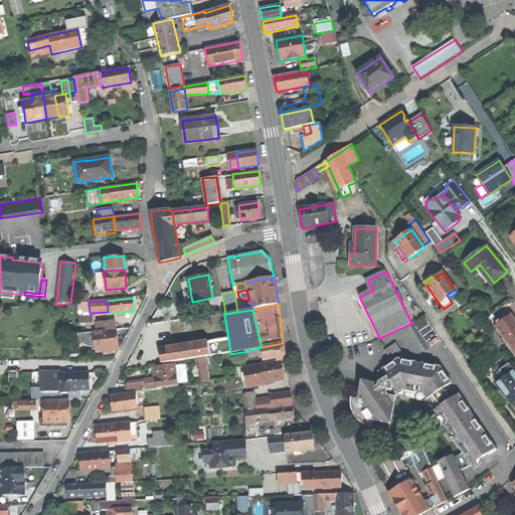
[(91,323),(95,323),(94,316),(79,317),(80,324),(91,323)]
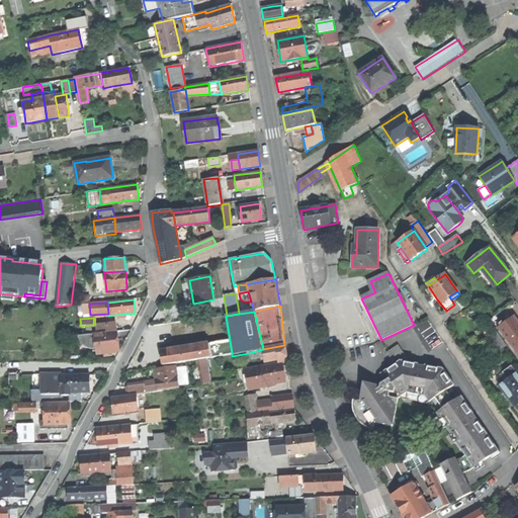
[(499,328),(517,353),(517,324),(513,318),(499,328)]
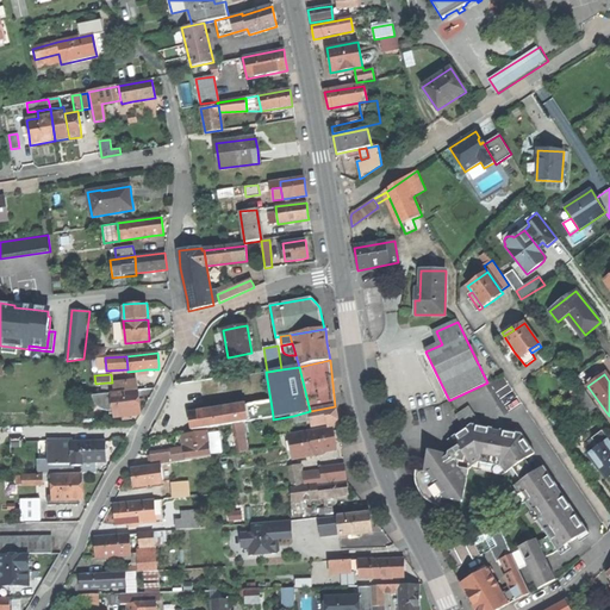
[(112,383),(107,383),(109,394),(111,393),(137,391),(136,383),(122,384),(122,381),(112,383)]
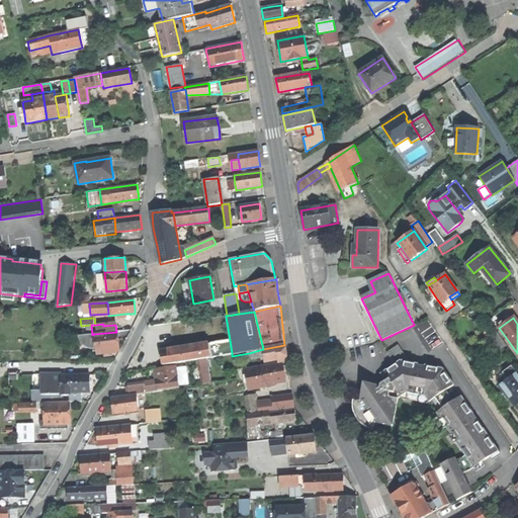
[(499,351),(506,346),(496,331),(489,336),(499,351)]
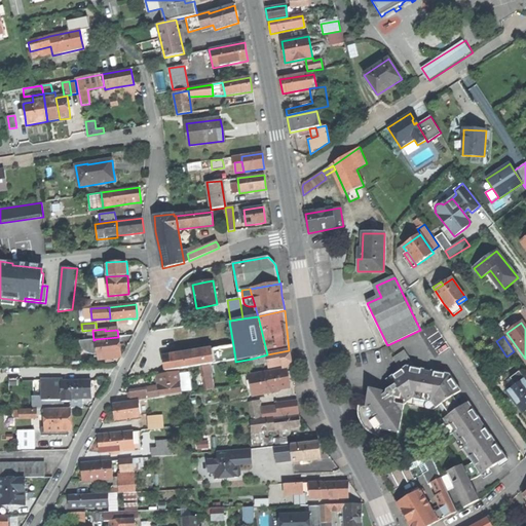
[(120,358),(118,337),(96,339),(97,354),(98,360),(106,359),(111,359),(120,358)]
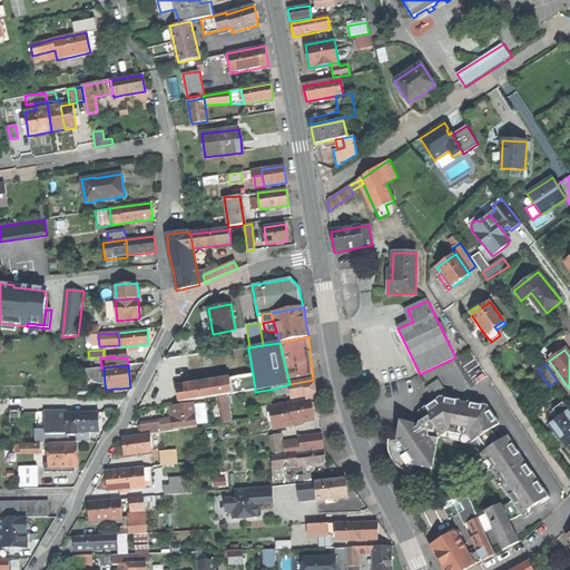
[(105,384),(104,367),(101,369),(84,370),(86,375),(88,377),(90,380),(94,381),(97,383),(100,384),(105,384)]
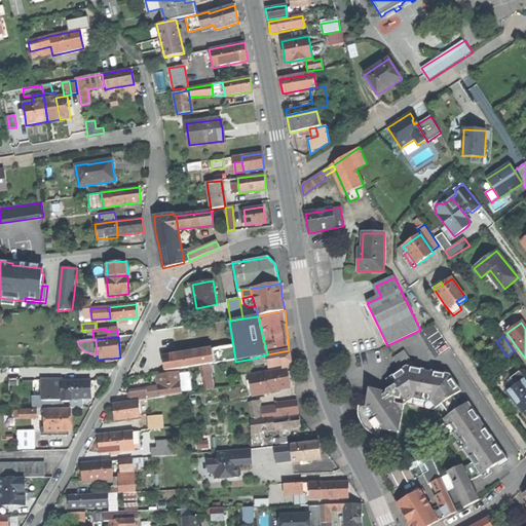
[(212,348),(214,363),(235,359),(233,345),(212,348)]
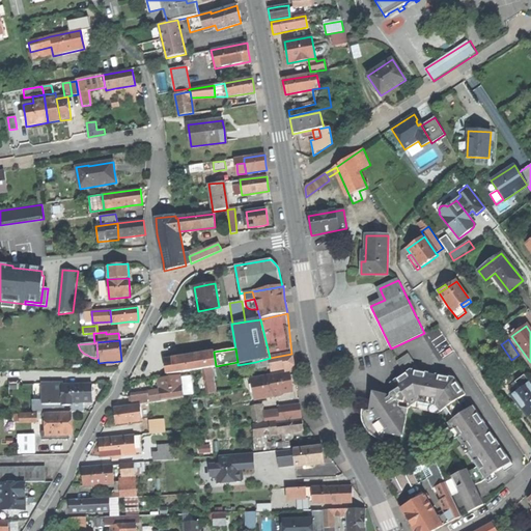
[(216,366),(214,352),(180,358),(165,360),(167,374),(202,368),(213,367),(216,366)]
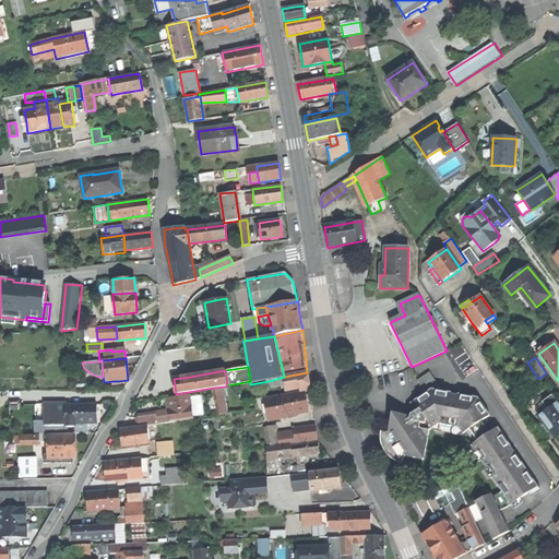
[(307,372),(284,377),(285,387),(286,393),(310,389),(307,372)]
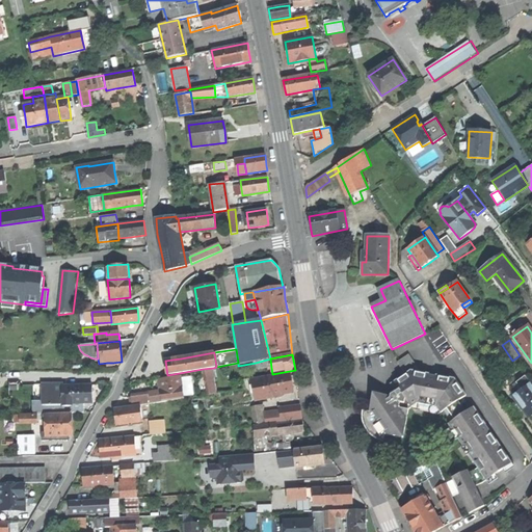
[(398,362),(405,374),(410,370),(420,372),(408,354),(398,362)]
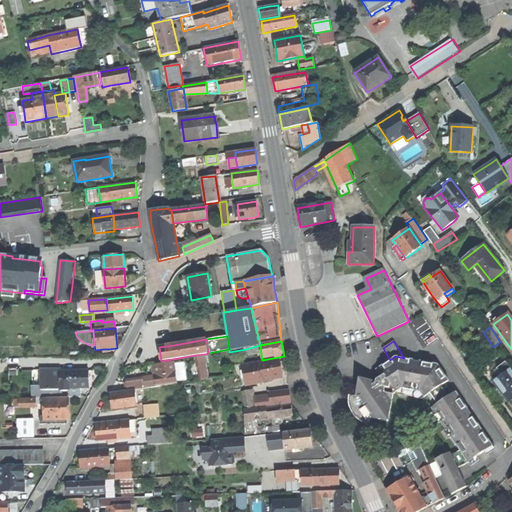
[(261,354),(260,345),(246,349),(248,356),(261,354)]
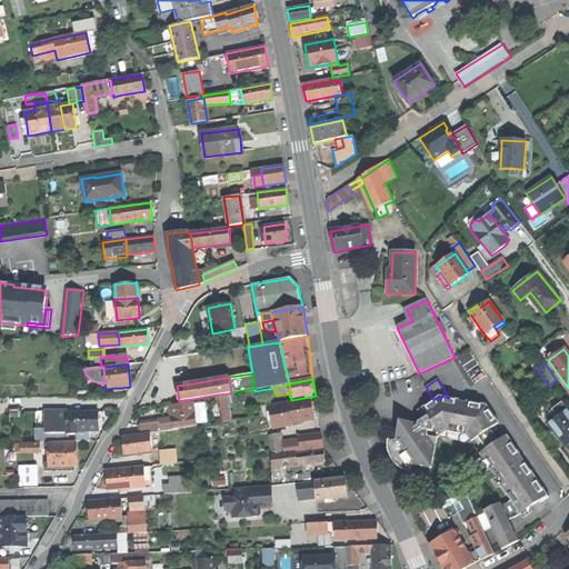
[(521,403),(528,399),(518,385),(511,389),(521,403)]
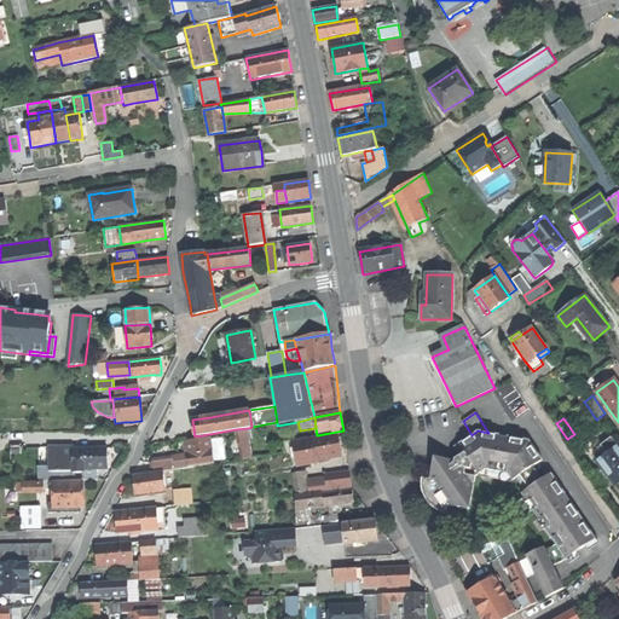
[(241,460),(253,458),(248,428),(236,429),(241,460)]
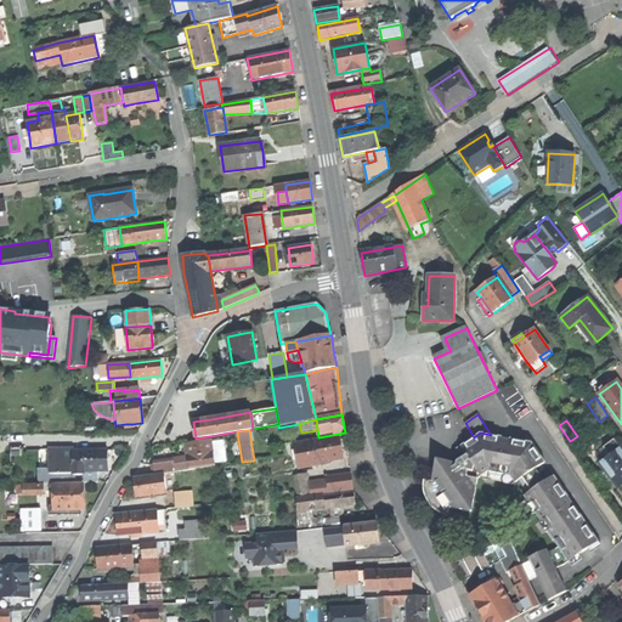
[(503,437),(491,435),(480,433),(474,437),(457,448),(463,458),(470,453),(484,475),(490,471),(510,476),(515,484),(524,478),(536,469),(546,463),(527,436),(521,441),(510,439),(510,441),(505,440),(502,440),(503,437)]
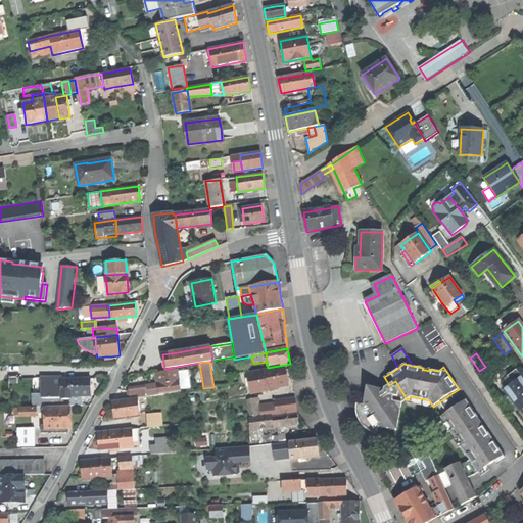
[(265,370),(269,389),(272,388),(288,385),(285,367),(265,370)]
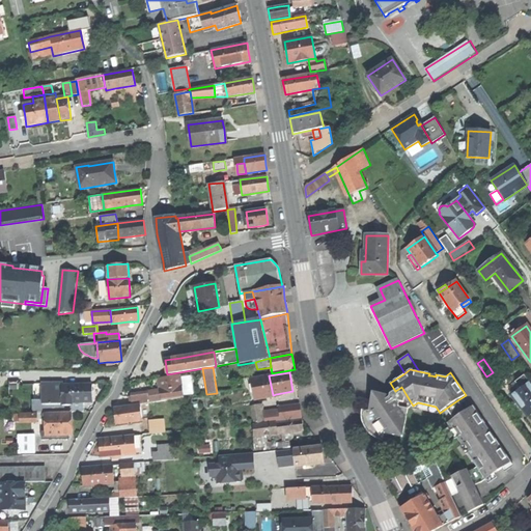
[(273,396),(273,395),(269,375),(251,379),(255,399),(273,396)]
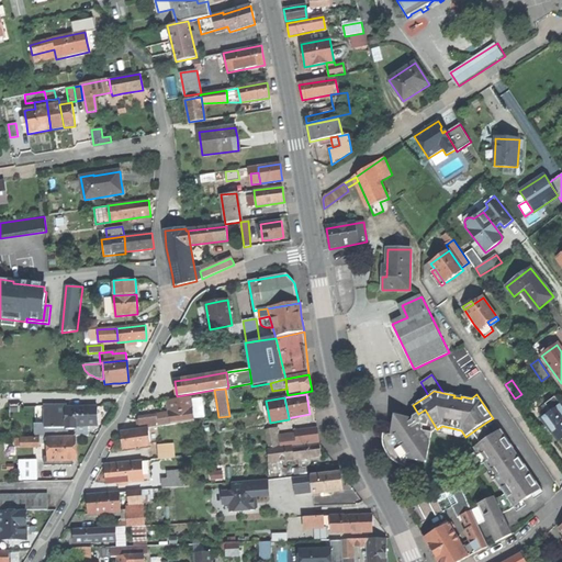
[(561,439),(561,406),(554,397),(546,405),(551,413),(542,419),(560,442),(561,439)]
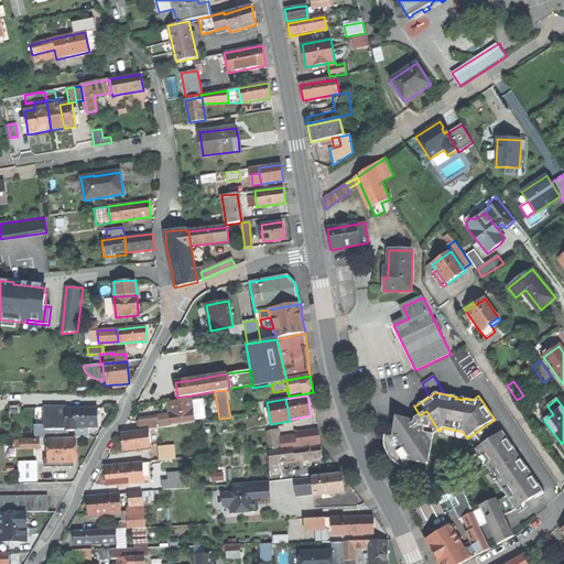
[(171,421),(172,426),(195,423),(192,400),(169,402),(170,414),(171,421)]
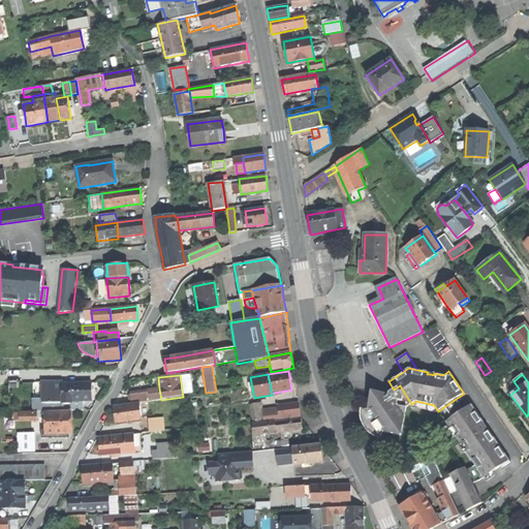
[(61,403),(62,403),(62,383),(62,381),(44,381),(45,393),(42,393),(42,403),(47,403),(61,403)]
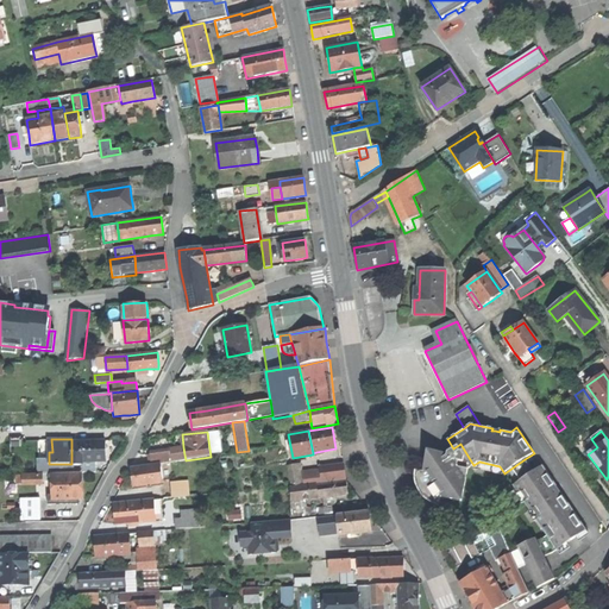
[(71,441),(71,464),(71,465),(82,465),(82,462),(106,462),(105,453),(105,441),(71,441)]
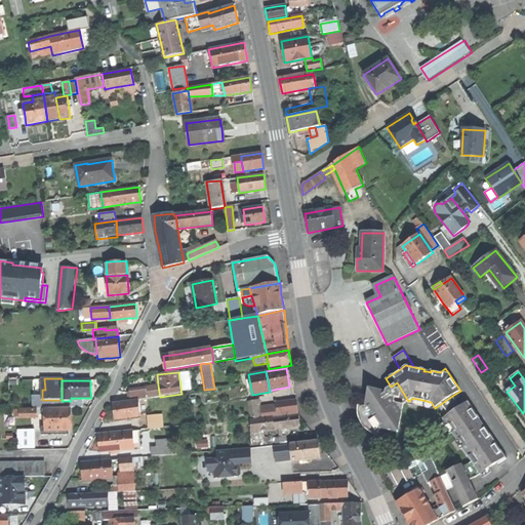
[(399,432),(404,404),(408,401),(397,382),(391,387),(387,390),(386,392),(369,389),(366,406),(358,405),(358,411),(359,416),(360,421),(363,426),(367,430),(372,433),(379,436),(380,429),(399,432)]
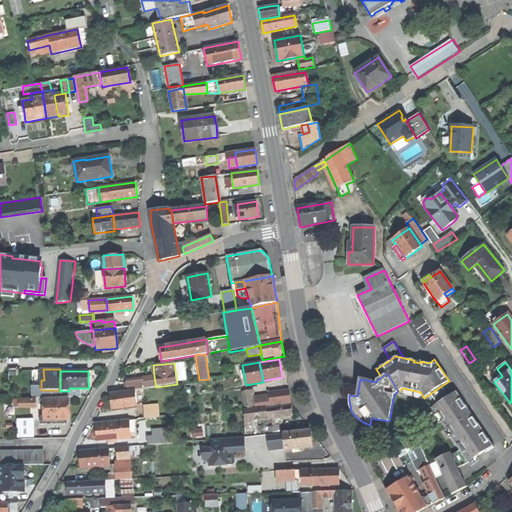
[(144,388),(143,383),(143,380),(134,381),(126,382),(127,390),(144,388)]
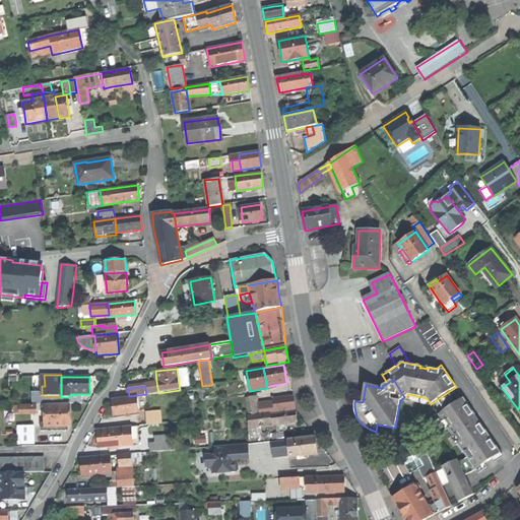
[(455,403),(448,392),(438,399),(445,410),(455,403)]
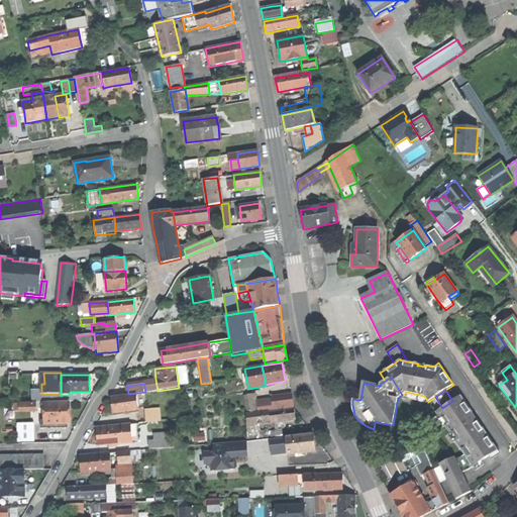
[(246,412),(257,411),(256,400),(256,394),(245,396),(246,412)]
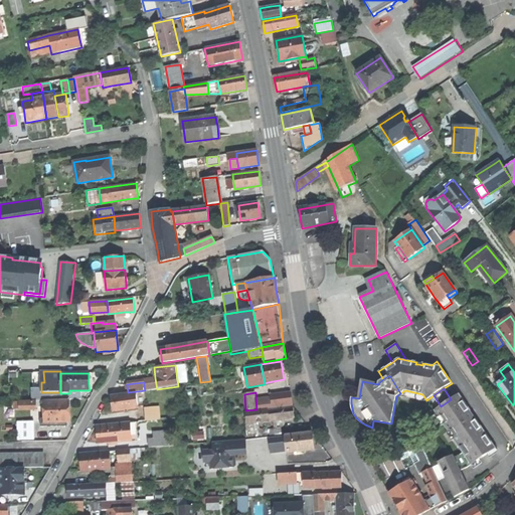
[(113,411),(138,408),(138,405),(136,393),(111,396),(112,406),(113,411)]
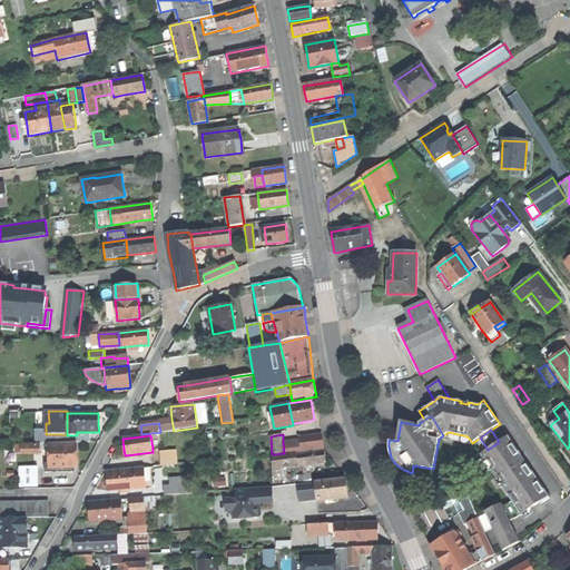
[(323,449),(322,435),(307,436),(300,438),(300,439),(301,451),(323,449)]
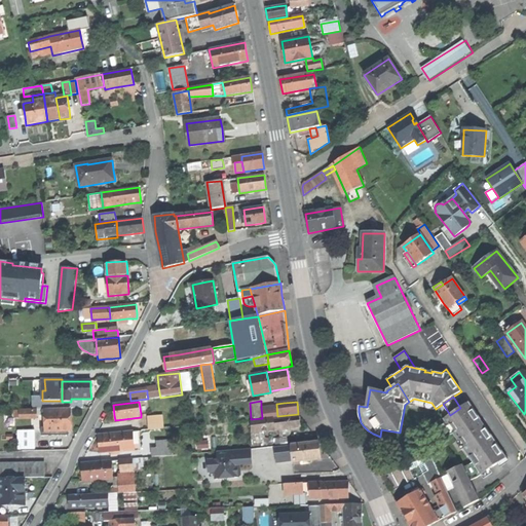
[(468,403),(460,408),(450,415),(443,420),(447,426),(450,425),(465,448),(463,449),(473,462),(463,467),(462,465),(448,473),(449,474),(455,488),(464,508),(473,503),(479,500),(470,481),(481,475),(506,458),(489,434),(487,435),(481,425),(479,421),(481,420),(468,403)]
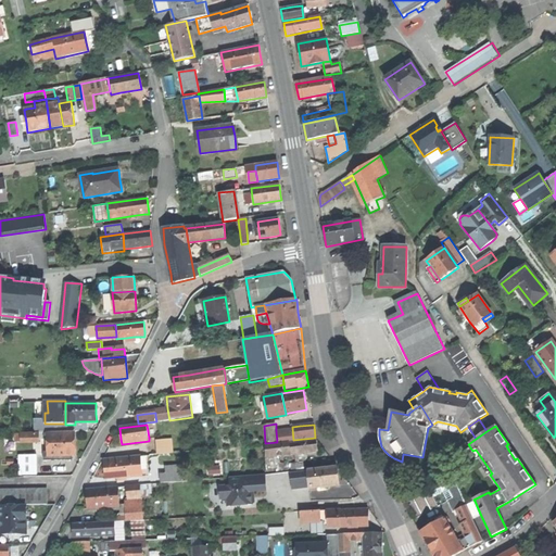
[(277,442),(293,440),(292,428),(276,430),(277,442)]
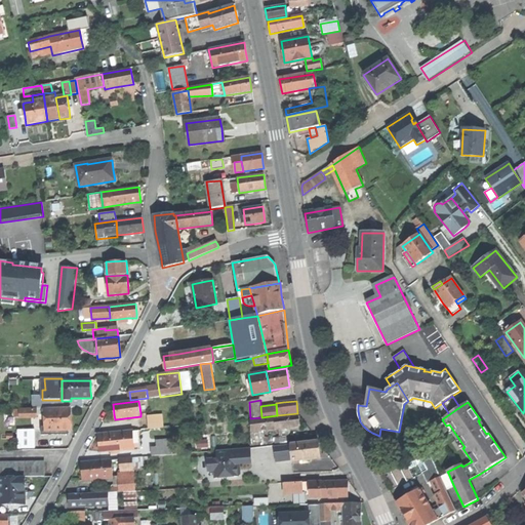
[(14,410),(13,418),(36,417),(36,409),(14,410)]
